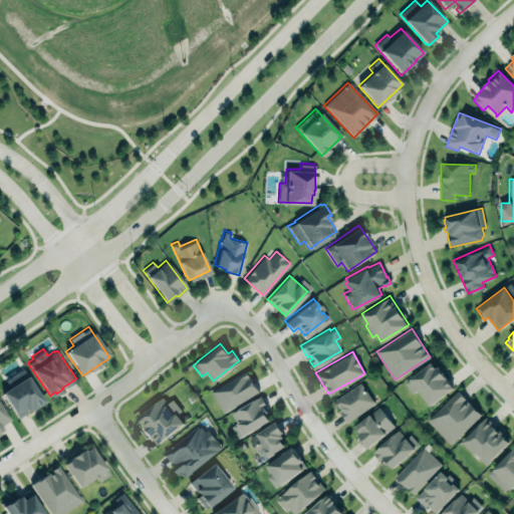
[(431,360),(435,366),(437,364),(453,386),(429,405),(417,389),(412,393),(405,382),(410,379),(408,377),(431,360)]
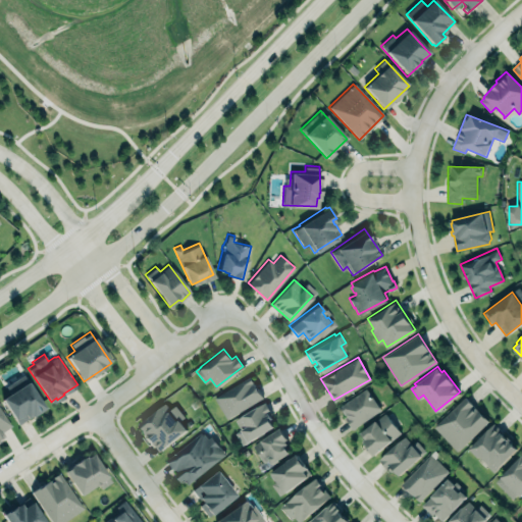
[(5,385),(22,373),(44,406),(42,407),(42,409),(39,411),(37,410),(31,414),(31,413),(29,415),(29,416),(17,423),(1,396),(9,390),(5,385)]
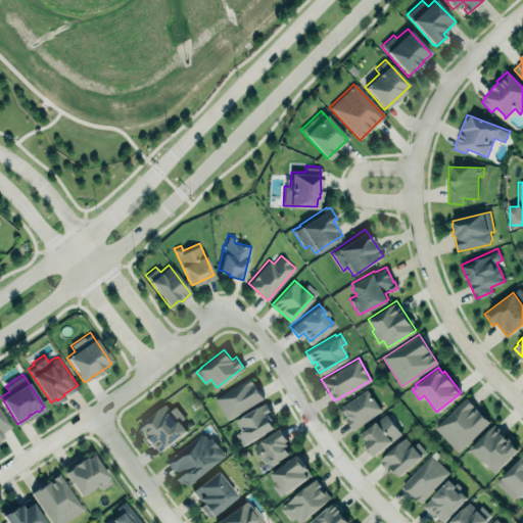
[(215,396),(250,376),(263,396),(227,418),(215,396)]
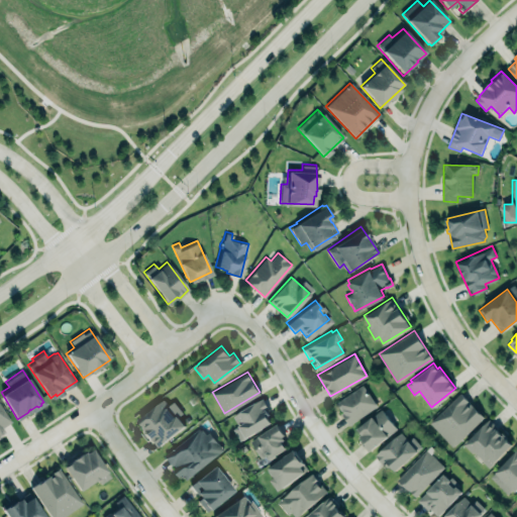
[(348,425),(377,407),(363,385),(334,403),(348,425)]
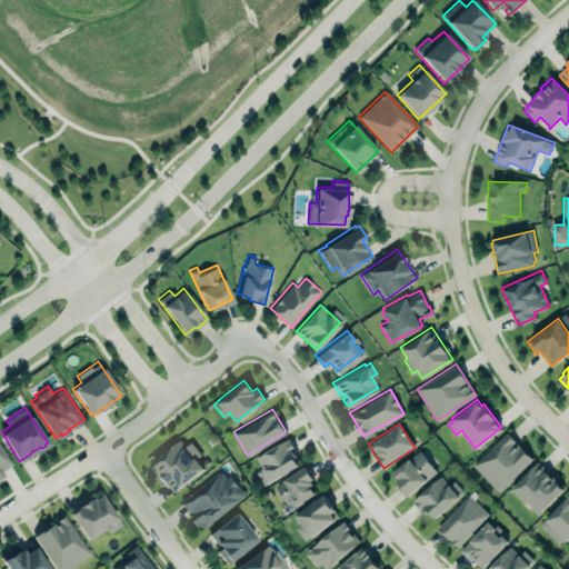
[(506,431),(532,458),(499,491),(472,465),(506,431)]
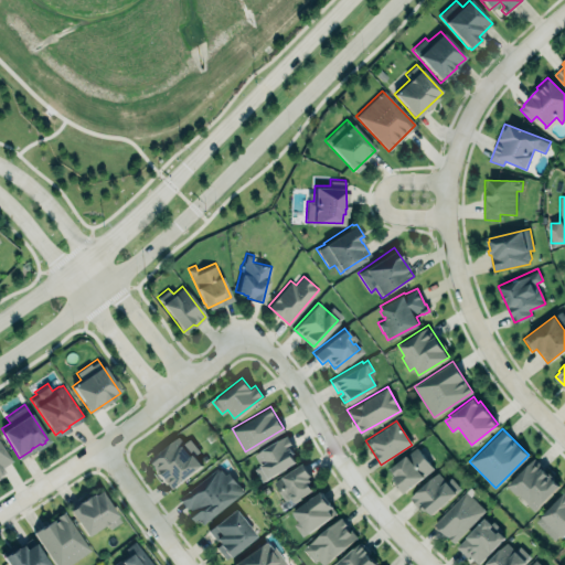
[(172,489),(202,466),(194,456),(200,451),(189,439),(183,444),(178,437),(149,460),(172,489)]
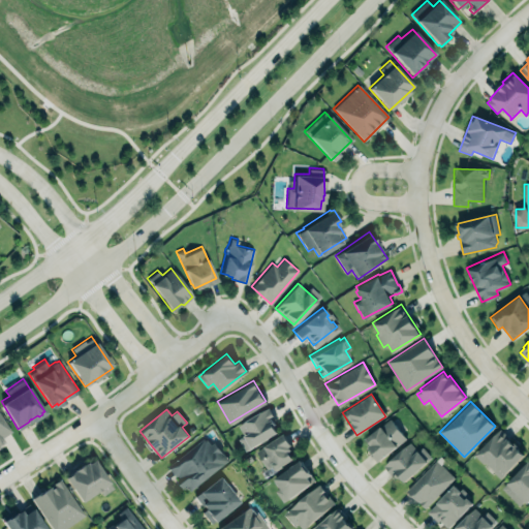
[(279,432),(267,409),(238,426),(244,436),(238,439),(245,452),(279,432)]
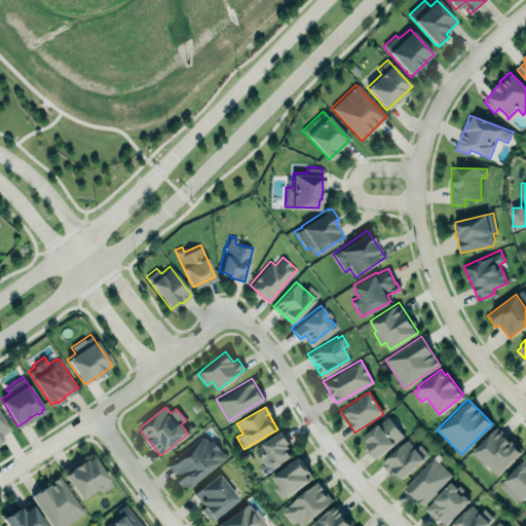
[(0,412),(10,428),(1,435),(4,438),(0,440),(0,412)]
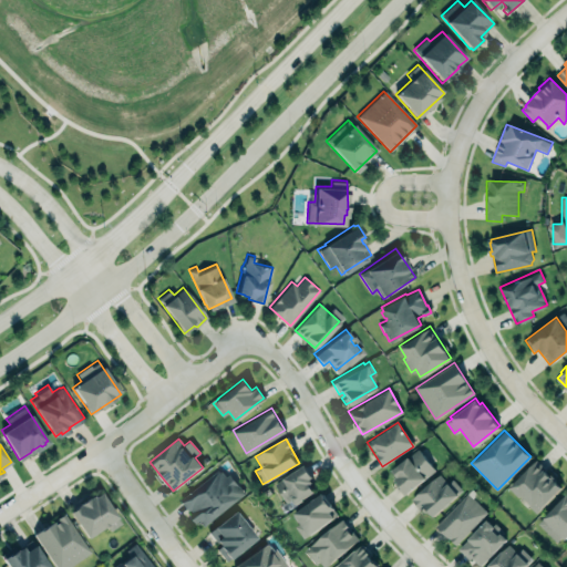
[(391,468),(418,447),(435,470),(404,494),(395,482),(397,481),(394,476),(397,474),(391,468)]
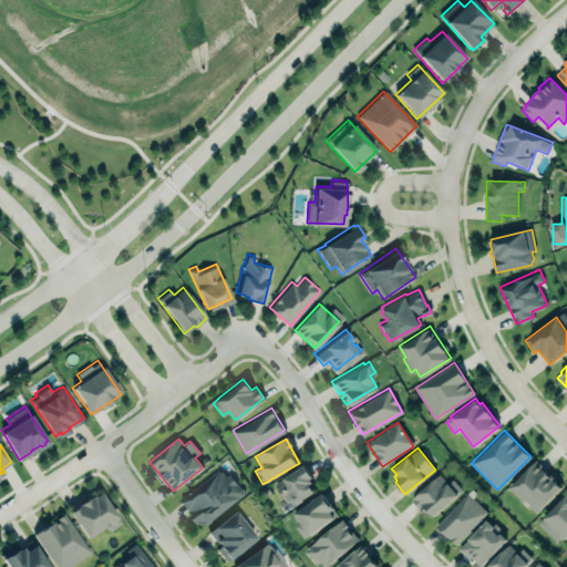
[(562,487),(534,461),(508,487),(536,514),(562,487)]
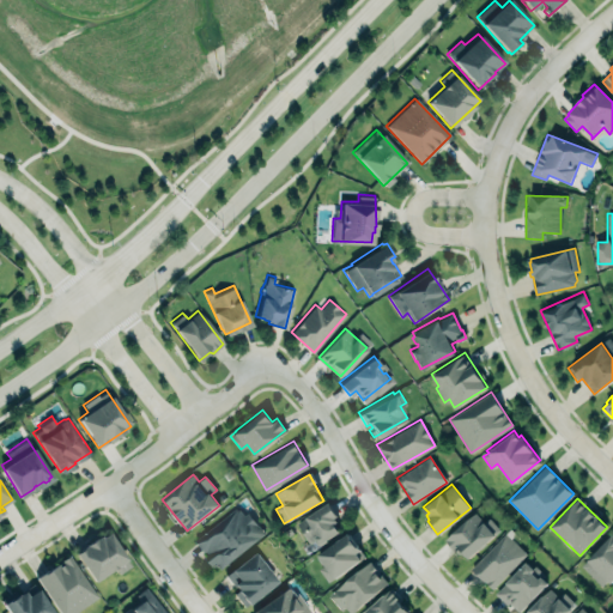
[(339,520),(328,503),(297,523),(313,548),(339,533),(333,523),(339,520)]
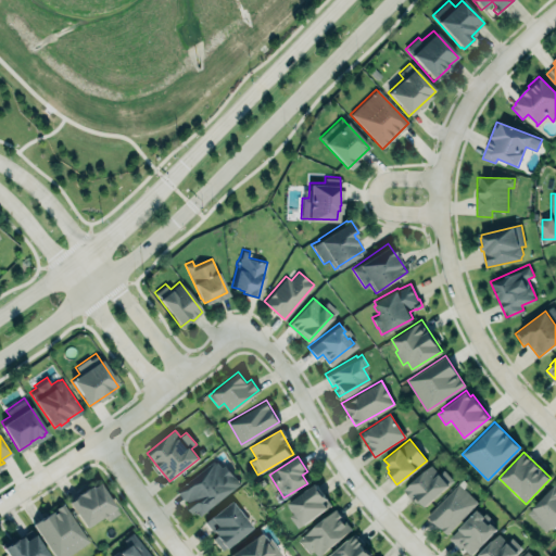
[(176,489),(214,459),(218,462),(220,465),(225,462),(240,482),(198,514),(196,509),(191,512),(186,504),(187,502),(176,489)]
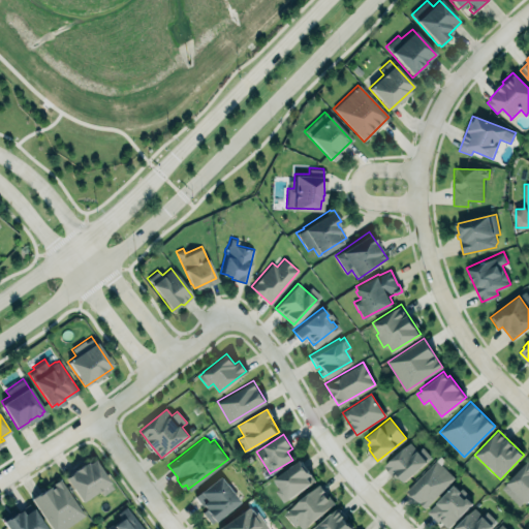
[(427,462),(409,442),(384,465),(402,485),(427,462)]
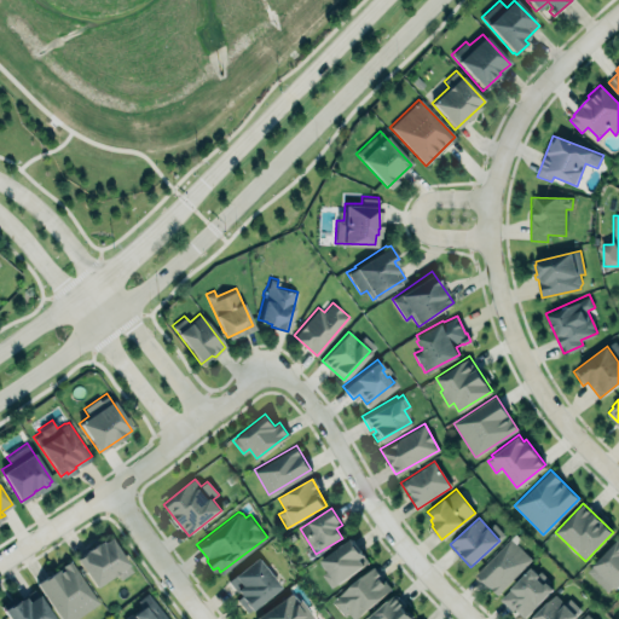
[(100,538),(86,548),(86,549),(76,556),(96,585),(115,572),(119,578),(132,570),(127,562),(128,562),(110,534),(102,541),(100,538)]
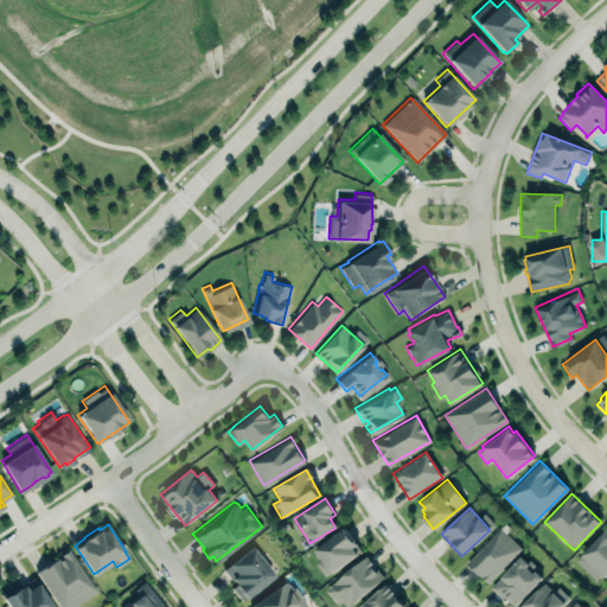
[(360,554),(345,529),(310,551),(325,576),(360,554)]
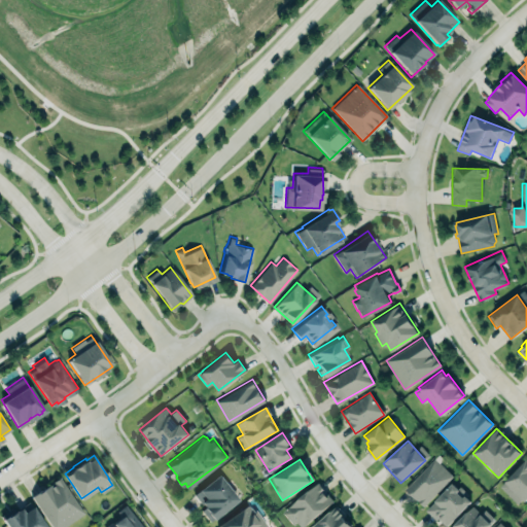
[(452,477),(433,459),(403,489),(422,506),(452,477)]
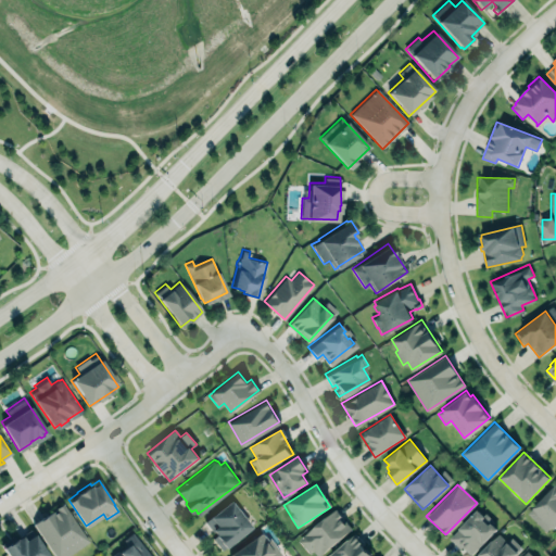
[(555,489),(552,484),(530,505),(550,526),(555,519),(555,489)]
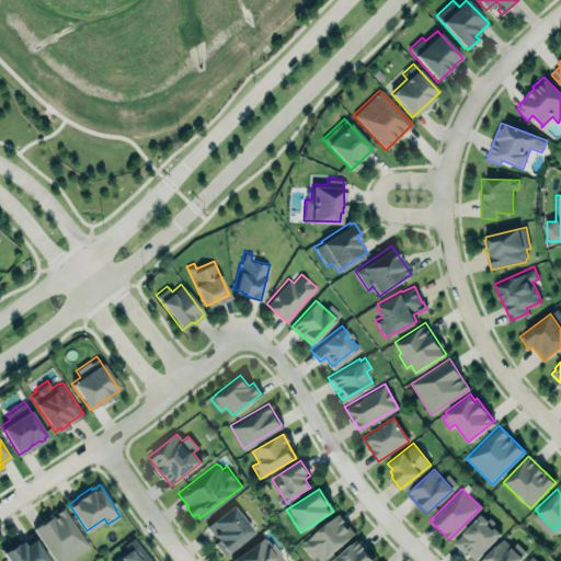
[(205,526),(231,504),(253,530),(221,556),(213,544),(216,540),(213,536),(205,526)]
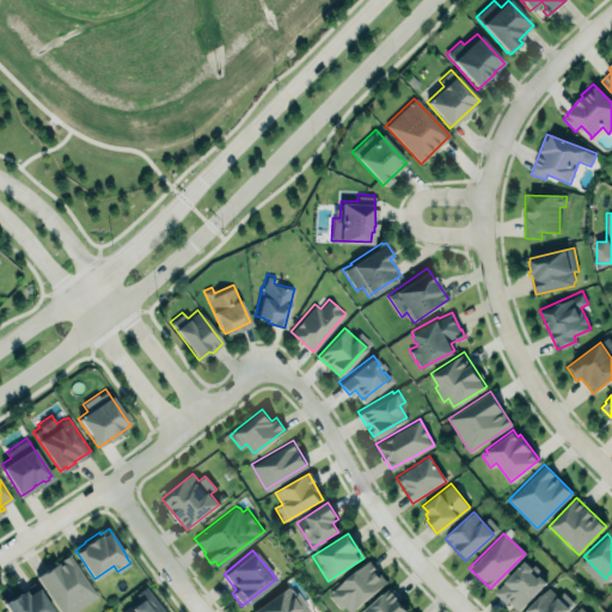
[(61,611),(35,574),(42,570),(47,567),(68,552),(97,594),(71,611),(61,611)]
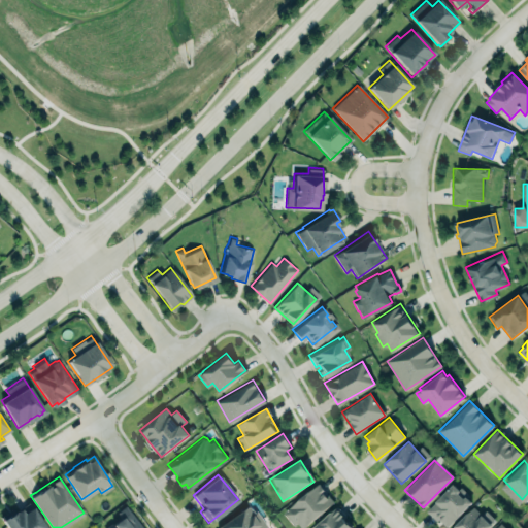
[(319,482),(324,489),(323,491),(326,494),(327,493),(334,501),(302,527),(297,521),(293,524),(283,512),(300,495),(319,482)]
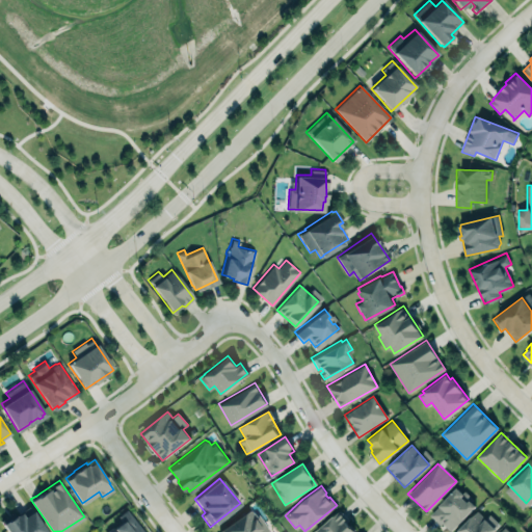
[(429,514),(440,525),(442,523),(450,531),(475,505),(471,501),(473,499),(464,490),(462,493),(456,486),(437,505),(439,505),(429,514)]
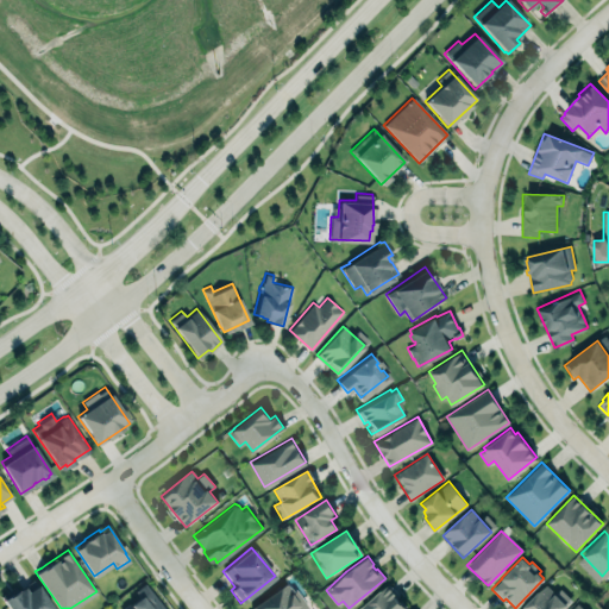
[(120,608),(167,608),(144,581),(135,589),(139,594),(130,601),(129,601),(123,607),(120,608)]
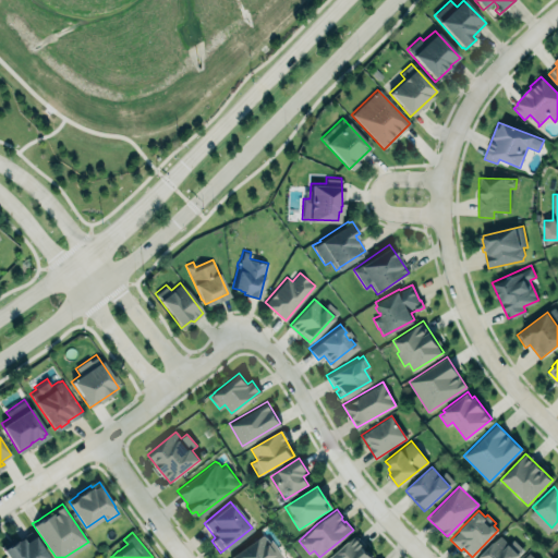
[(259,533),(264,534),(268,540),(269,537),(281,555),(277,557),(231,557),(229,555),(259,533)]
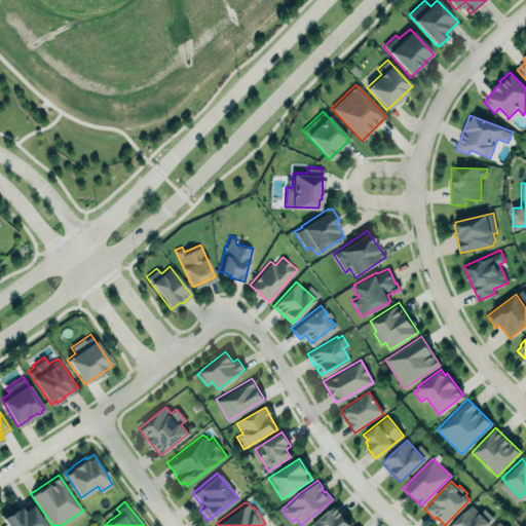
[(335,503),(344,514),(343,516),(350,524),(347,525),(310,525),(335,503)]
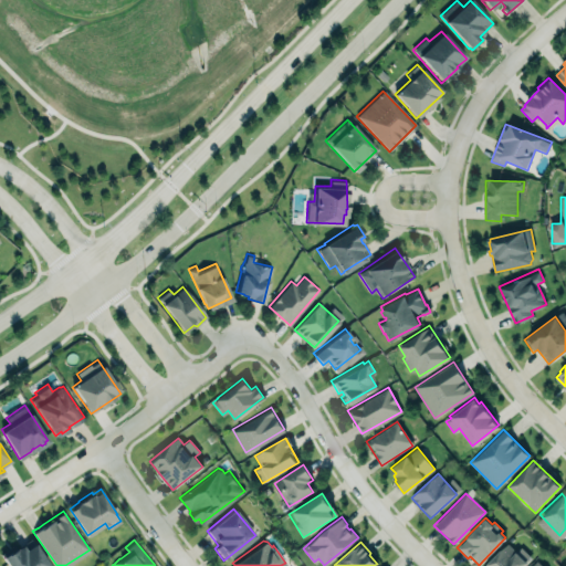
[(10,565),(0,552),(12,544),(14,547),(20,543),(25,549),(34,543),(50,565),(10,565)]
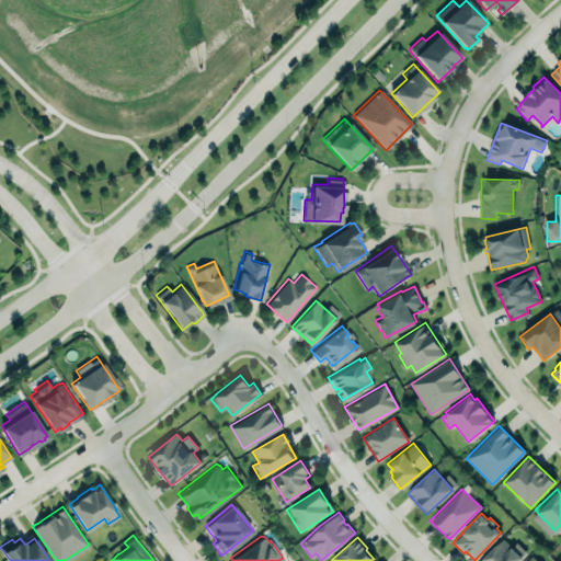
[(518,560),(526,554),(517,545),(512,549),(503,539),(479,560),(518,560)]
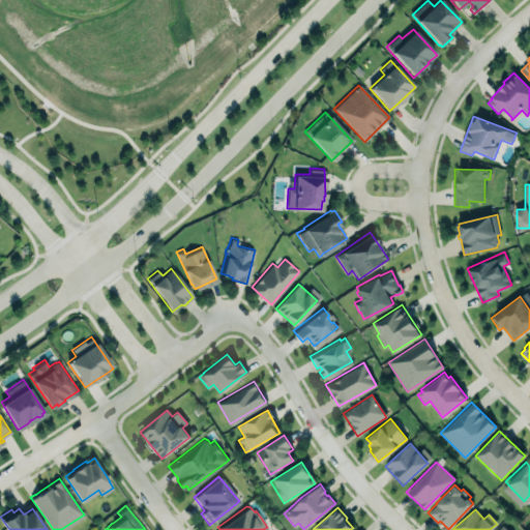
All buildings are outlined.
